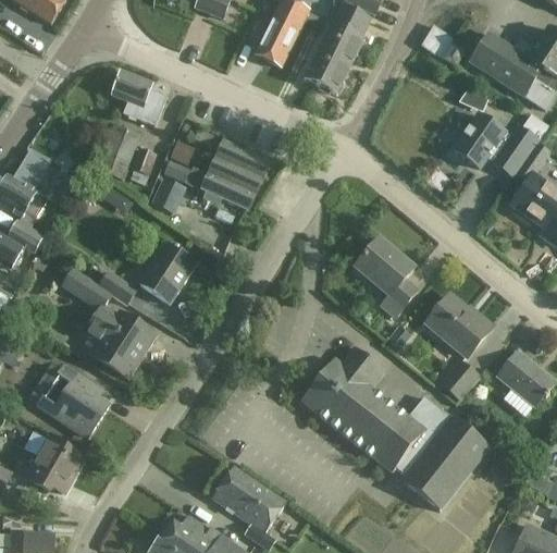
[(14,0),(50,23),(65,0),(14,0)]
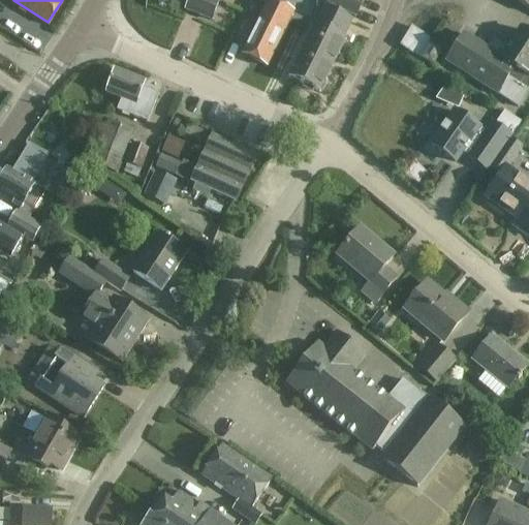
[(187,0),(184,7),(211,19),(219,0),(187,0)]
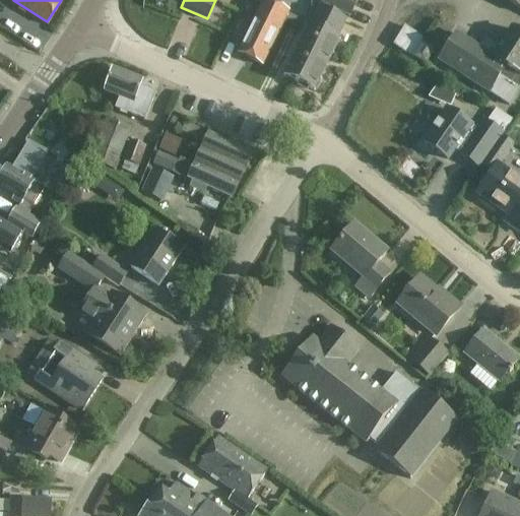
[(261,62),(287,8),(270,0),(262,0),(238,50),(261,62)]
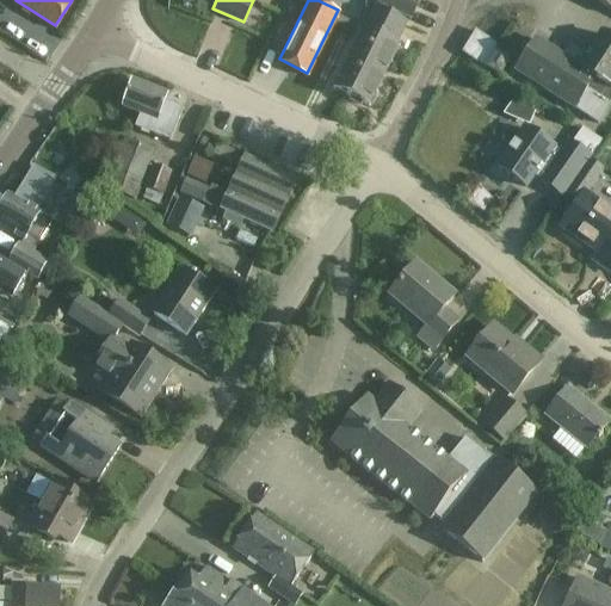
[(374,0),(412,18),(420,0),(374,0)]
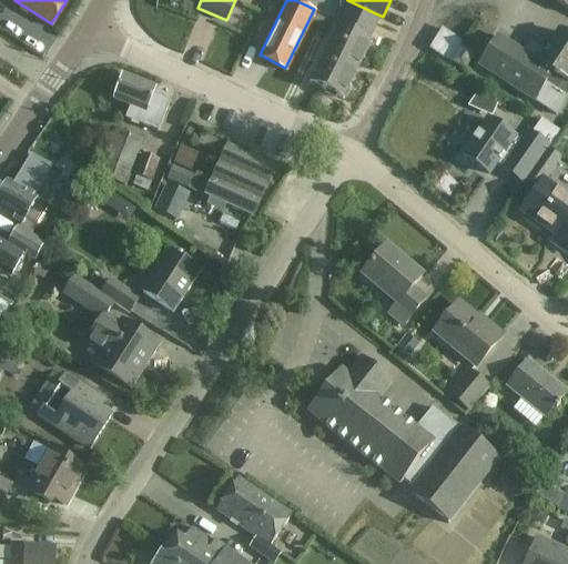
[(556,0),(567,9),(567,0),(556,0)]
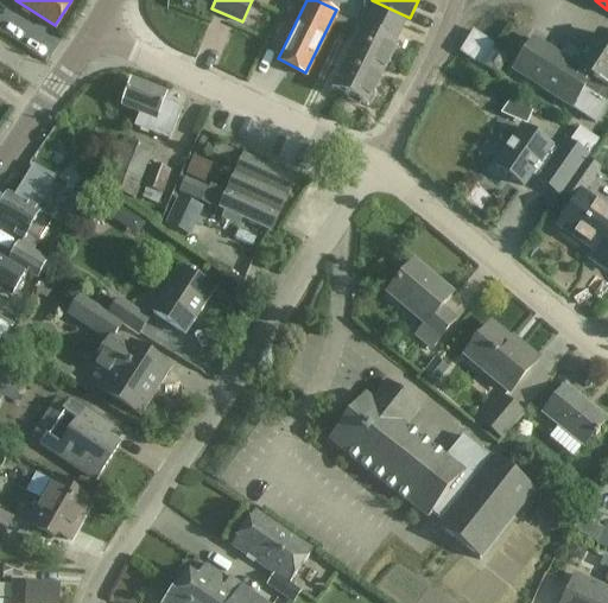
[(331,84),(367,103),(398,42),(396,40),(405,19),(374,4),(363,24),(361,23),(331,84)]
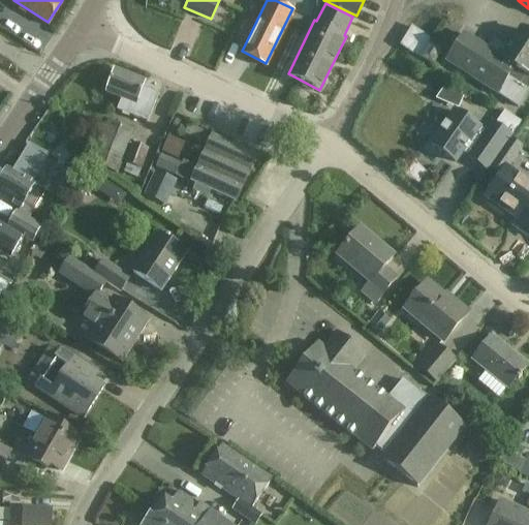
[(432,34),(412,21),(400,39),(419,54),(432,34)]
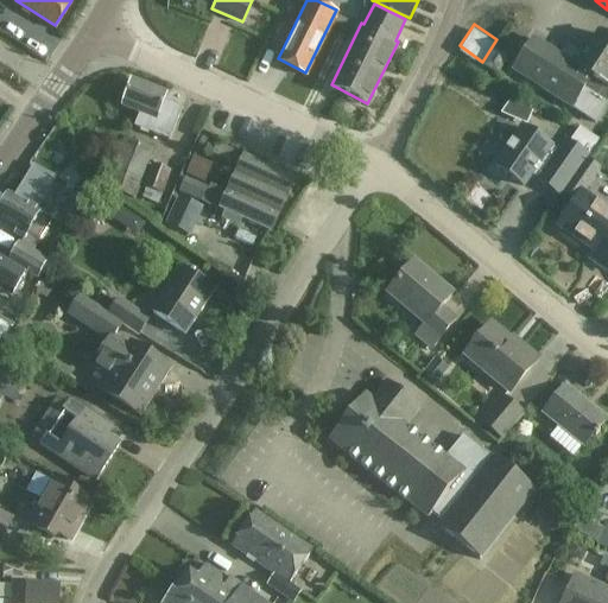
[(607,36),(597,30),(576,63),(533,36),(513,68),(594,120),(607,97),(607,36)]
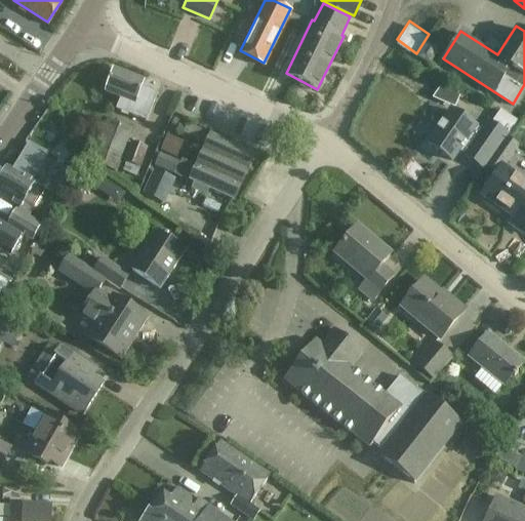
[(118,107),(148,118),(158,90),(142,84),(145,78),(114,66),(105,89),(122,95),(118,107)]
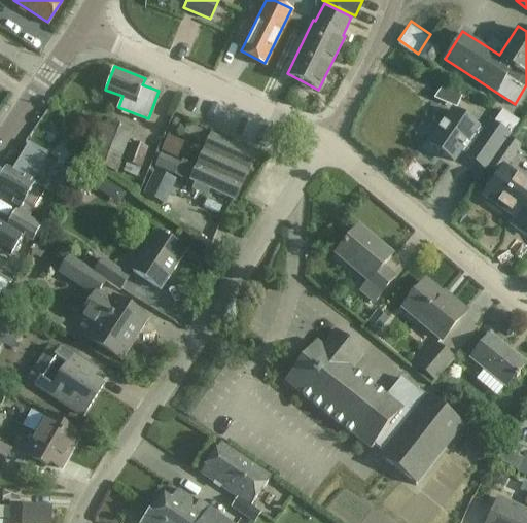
[(480,125),(452,105),(426,142),(454,162),(461,150),(465,153),(464,154),(485,169),(511,132),(490,117),(483,128),(479,126),(480,125)]
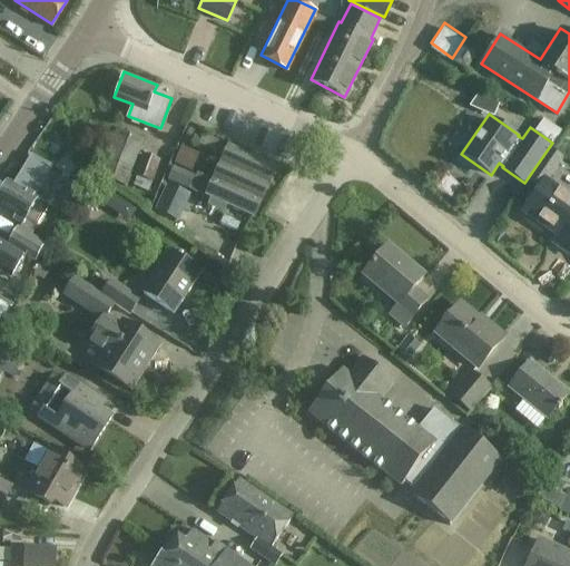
[(126,183),(144,136),(115,125),(97,172),(126,183)]
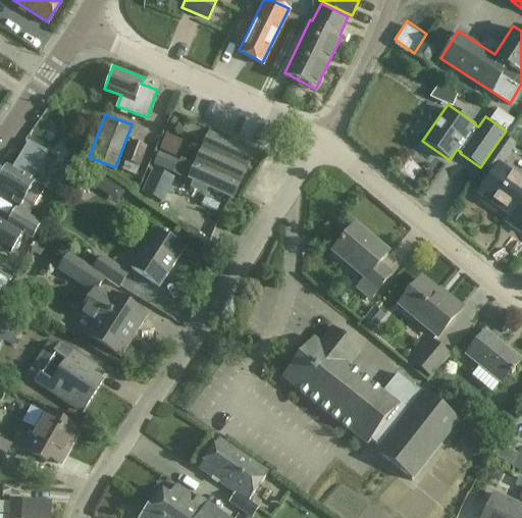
[(233,197),(254,152),(210,132),(190,177),(233,197)]
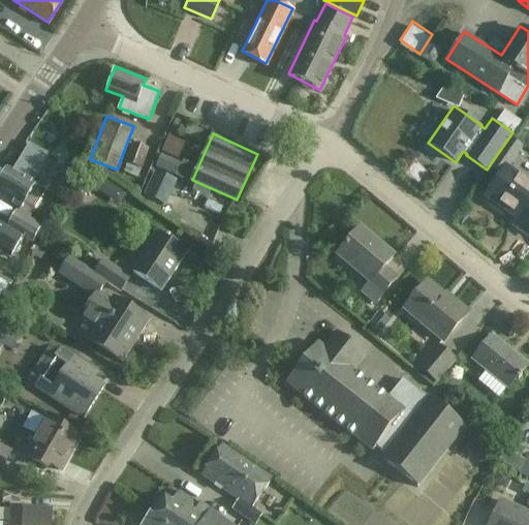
[(123,170),(135,174),(138,165),(141,166),(147,146),(131,140),(124,160),(126,160),(123,170)]
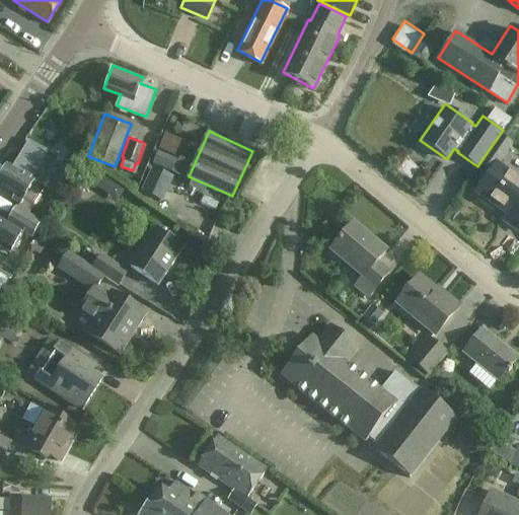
[(177,157),(157,148),(152,160),(171,169),(177,157)]
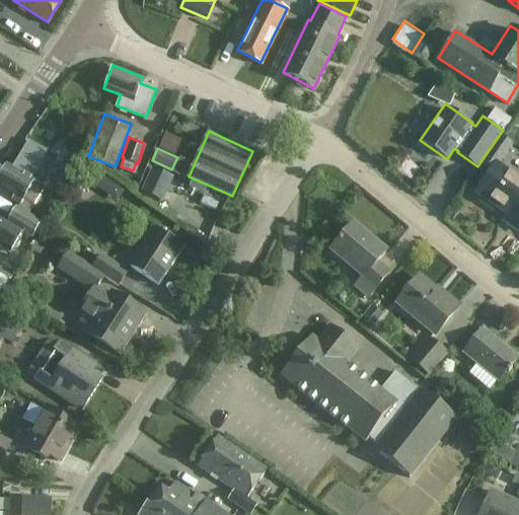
[(504,218),(518,228),(518,177),(495,161),(475,191),(508,213),(504,218)]
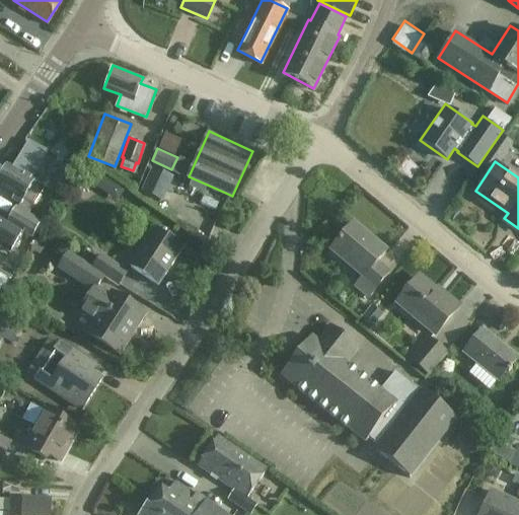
[(20,201),(22,197),(32,204),(44,186),(7,163),(0,174),(0,184),(13,192),(11,195),(20,201)]
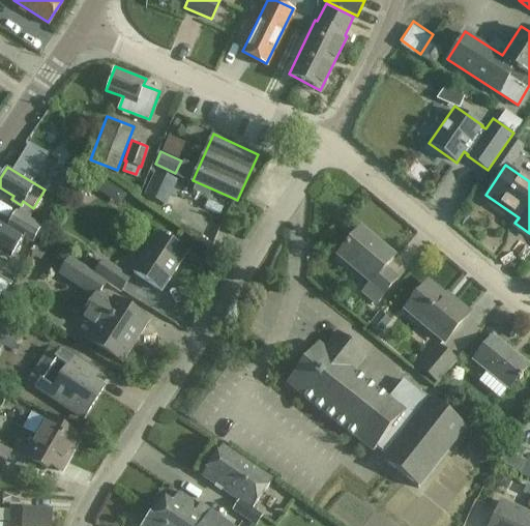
[(166,203),(177,178),(154,168),(144,193),(166,203)]
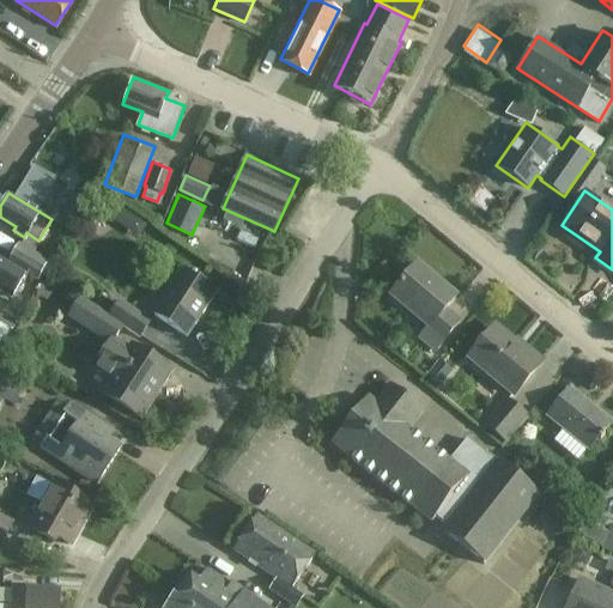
[(25,271),(38,279),(50,259),(18,239),(7,259),(25,269),(25,271)]
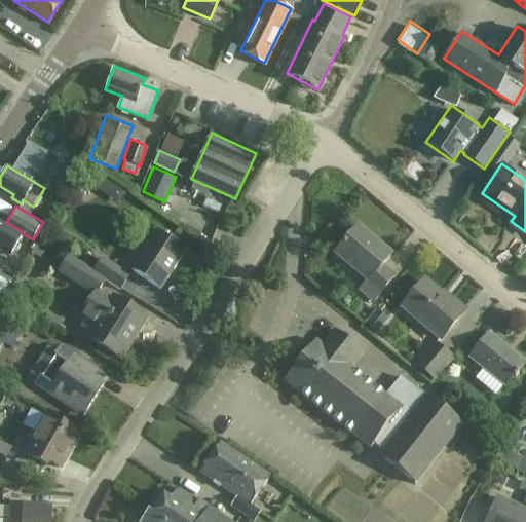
[(0,248),(9,254),(22,232),(22,231),(6,222),(6,223),(0,219),(0,248)]
